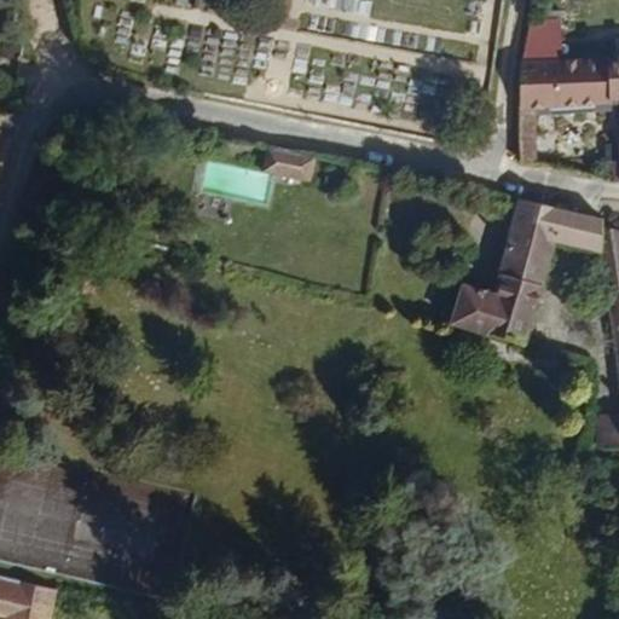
[(120,10),(117,41),(131,42),(133,11),(120,10)]
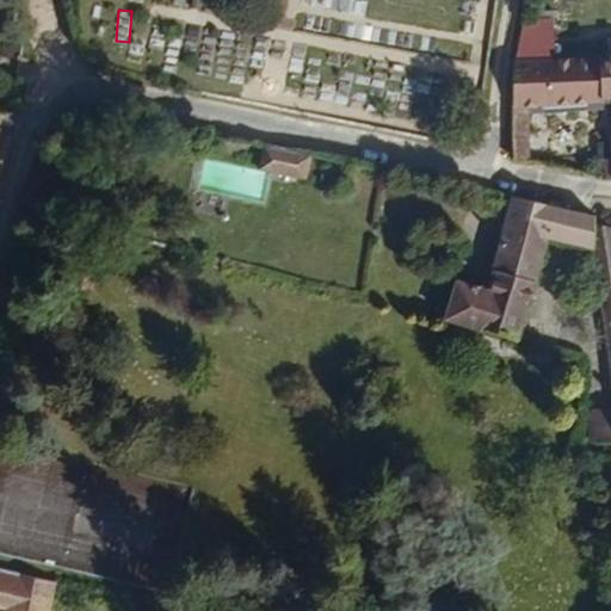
[(566,57),(568,36),(529,31),(525,54),(566,57)]
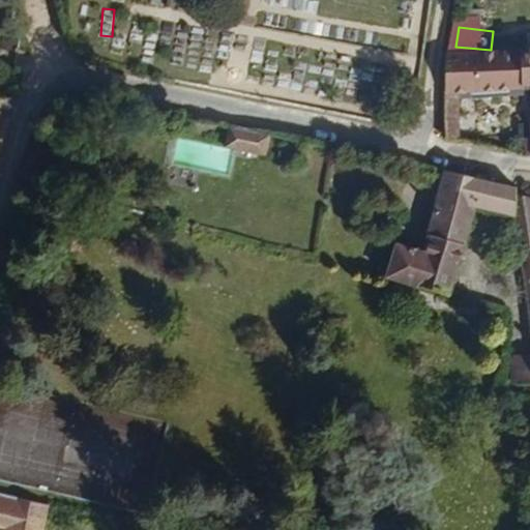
[(403,69),(408,49),(396,47),(392,66),(403,69)]
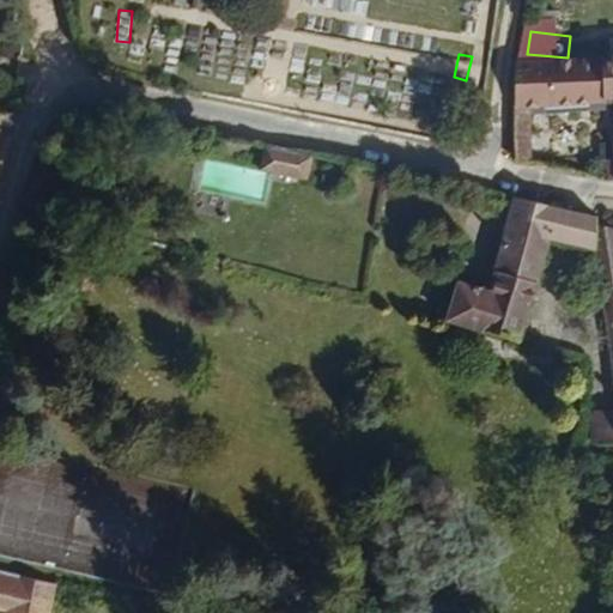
[(612,60),(568,58),(527,54),(511,158),(542,164),(552,104),(612,109),(612,158),(612,159),(610,176),(612,176),(612,60)]
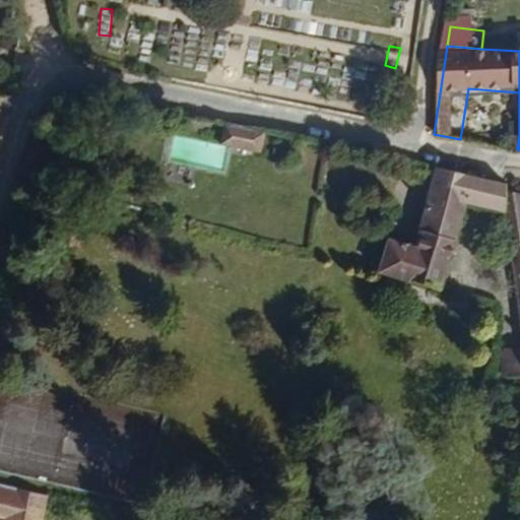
[(264,147),(267,133),(233,124),(230,141),(264,147)]
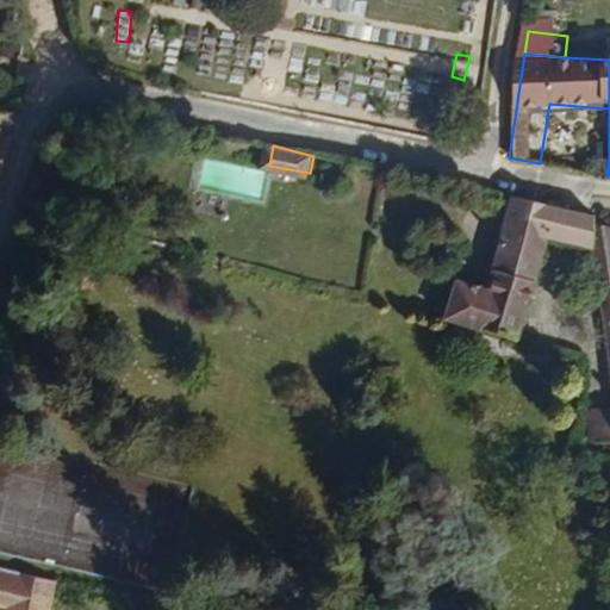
[(603,257),(601,228),(596,216),(515,198),(491,294),(455,285),(444,321),(521,341),(547,246),(603,257)]
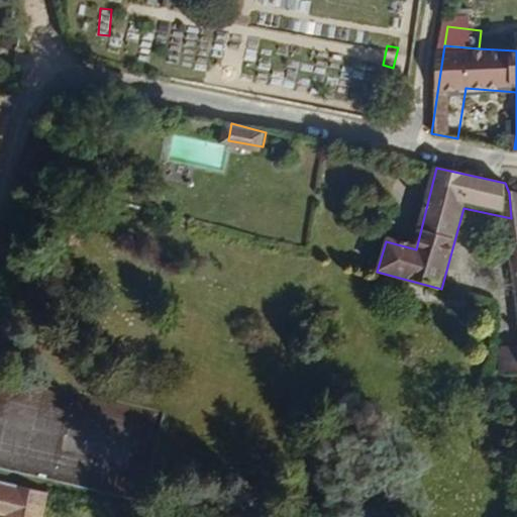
[(516,375),(516,336),(493,335),(497,372),(516,375)]
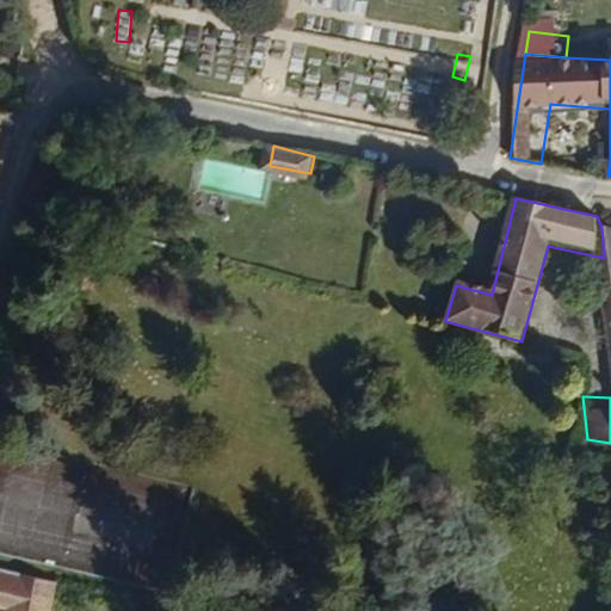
[(49,610),(56,582),(0,569),(0,610),(4,610),(49,610)]
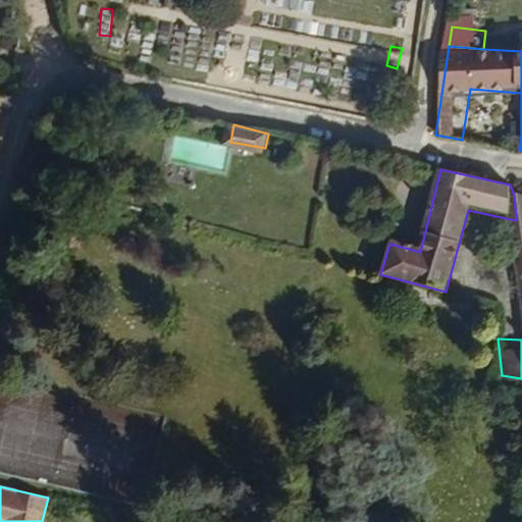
All buildings are outlined.
